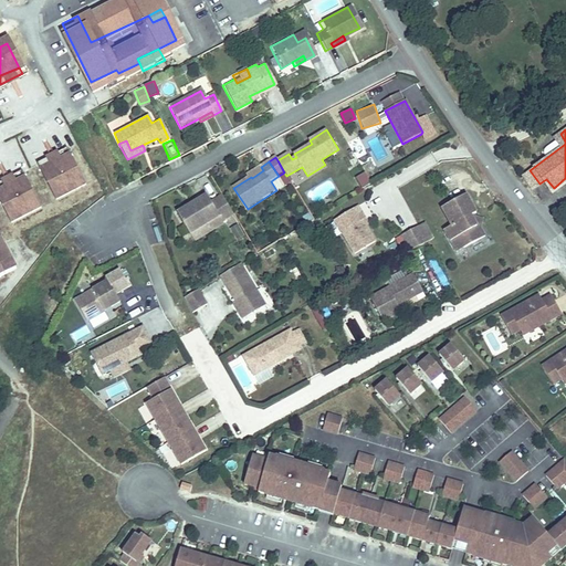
[(40,184),(70,168),(66,163),(37,177),(40,184)]
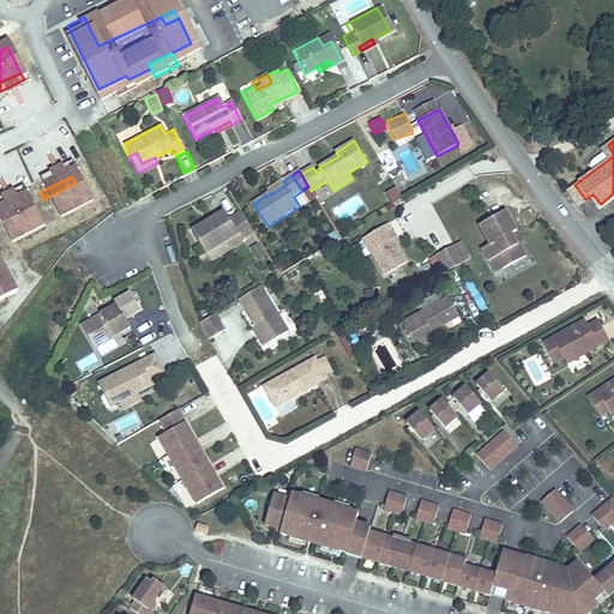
[(286,185),(283,181),(270,190),(272,192),(274,193),(286,185)]
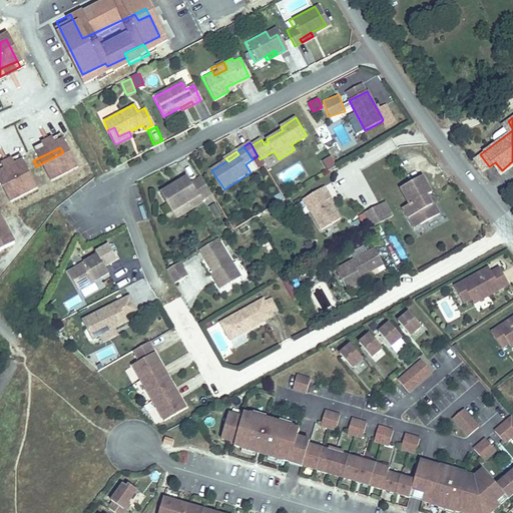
[(46,187),(73,174),(63,152),(36,166),(46,187)]
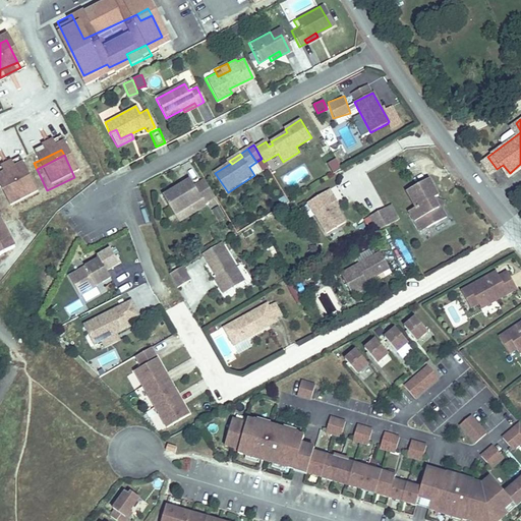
[(332,173),(341,168),(336,158),(326,163),(332,173)]
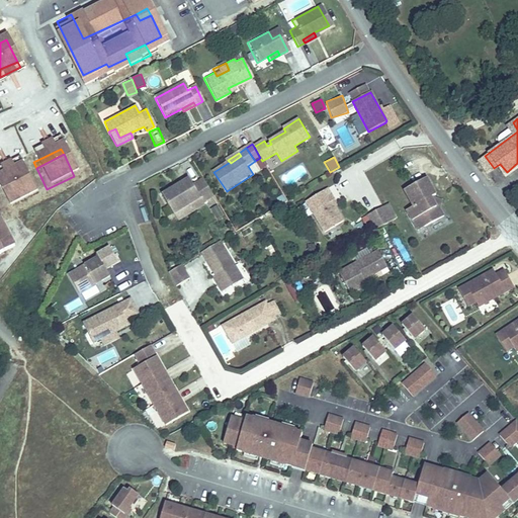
[(0,185),(22,174),(19,168),(0,177),(0,185)]
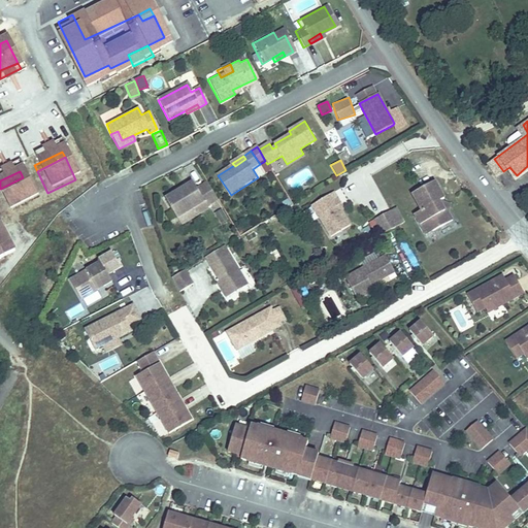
[(0,202),(5,213),(34,200),(23,177),(0,189),(0,202)]
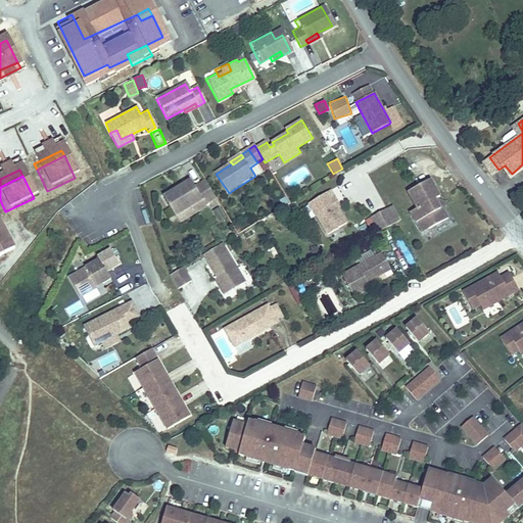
[(432,177),(409,190),(419,206),(413,210),(419,221),(425,217),(431,227),(450,216),(445,206),(443,202),(441,204),(438,200),(440,198),(439,195),(442,194),(432,177)]
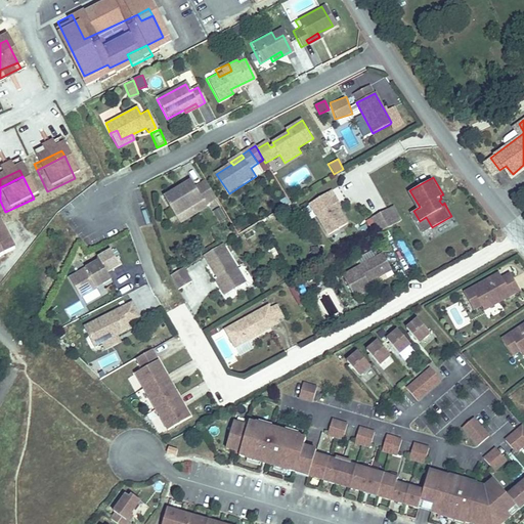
[(207,203),(216,198),(206,180),(197,185),(192,179),(166,197),(178,215),(204,199),(207,203)]
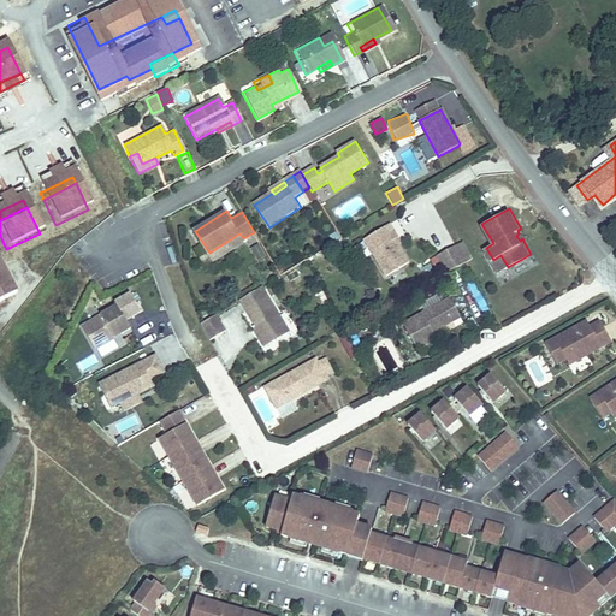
[(394,223),(365,241),(368,247),(386,277),(409,264),(392,236),(398,231),(394,223)]
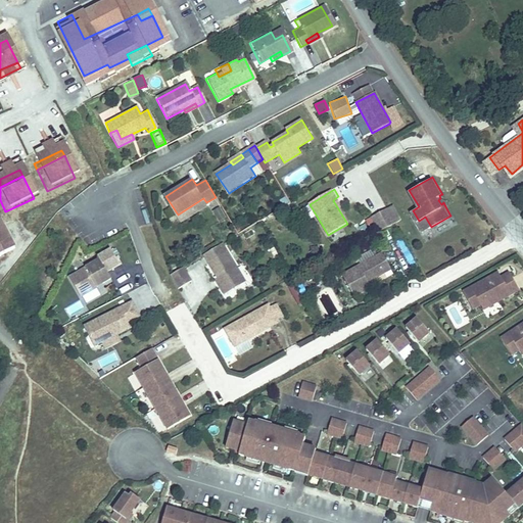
[(389,206),(373,216),(382,231),(397,222),(389,206)]
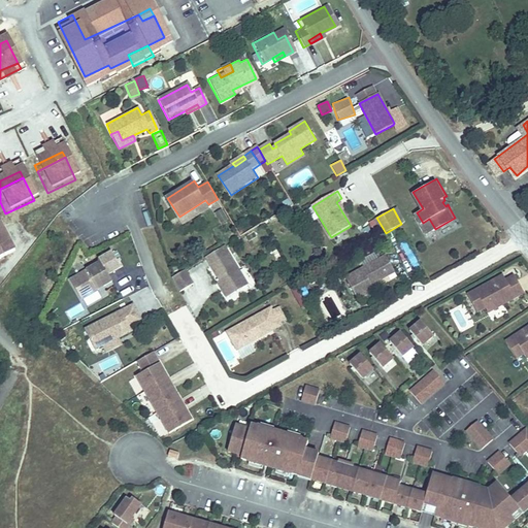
[(222,209),(215,213),(220,223),(227,220),(222,209)]
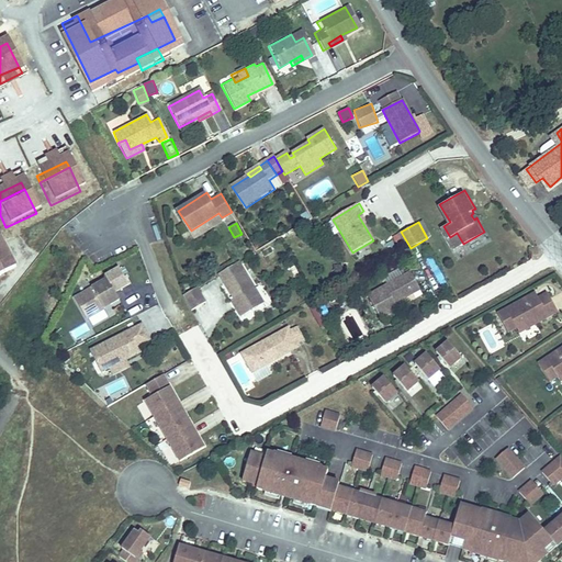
[(0,277),(10,272),(0,253),(0,277)]
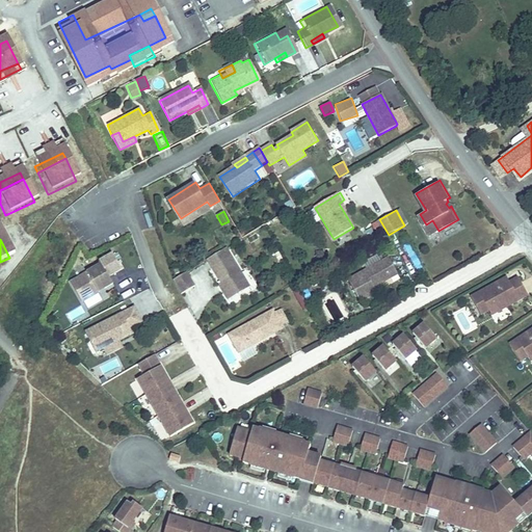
[(225,248),(208,259),(222,282),(224,286),(222,288),(229,298),(249,286),(225,248)]
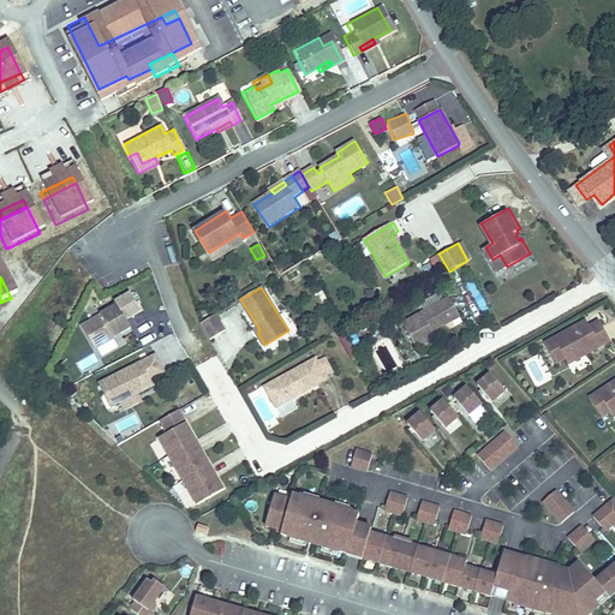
[(129,296),(113,305),(115,308),(81,329),(95,351),(113,340),(112,336),(119,333),(120,335),(130,329),(125,322),(139,314),(129,296)]
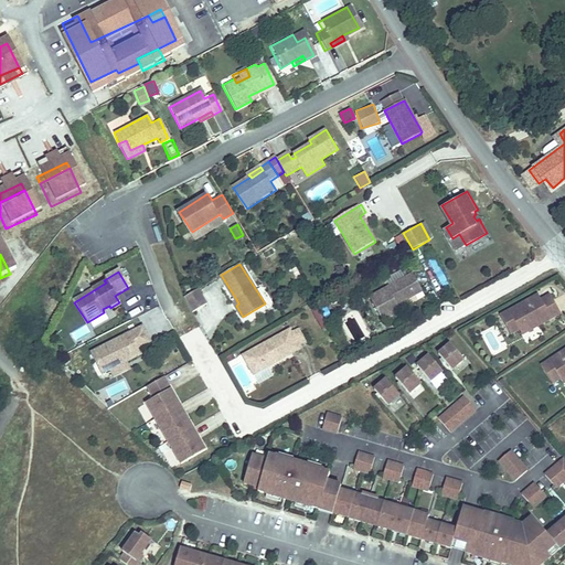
[(373,297),(386,321),(404,310),(400,304),(425,289),(415,273),(373,297)]
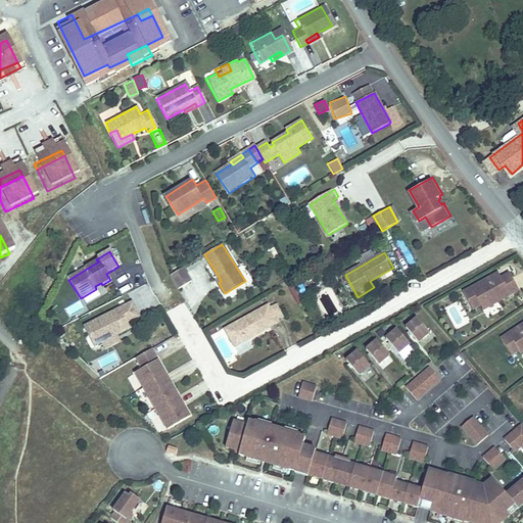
[(184,268),(172,275),(179,288),(191,280),(184,268)]
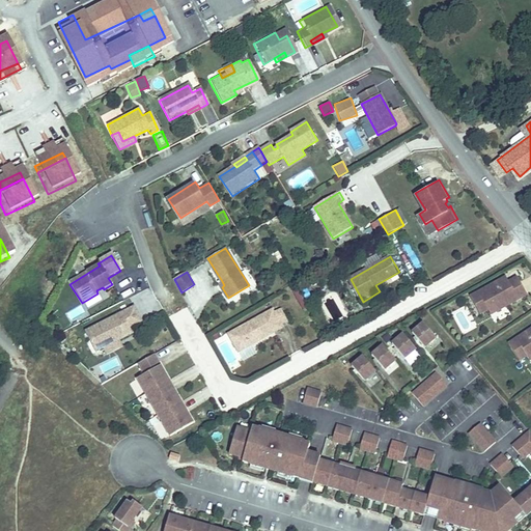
[(501,309),(530,292),(530,290),(523,275),(513,280),(509,282),(507,277),(475,295),(484,312),(492,308),(499,304),(501,309)]
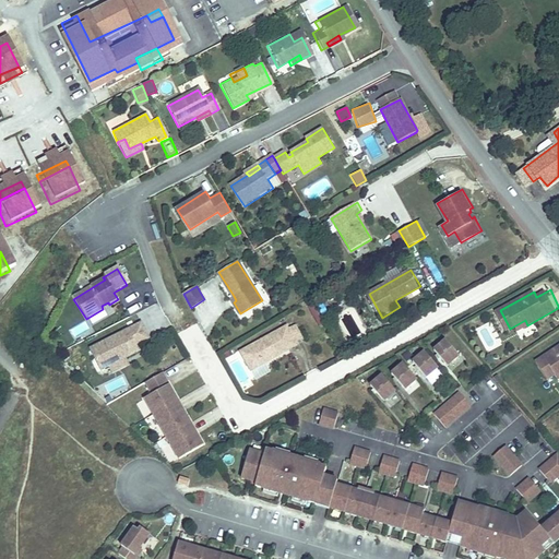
[(527,325),(525,320),(518,324),(521,330),(527,325)]
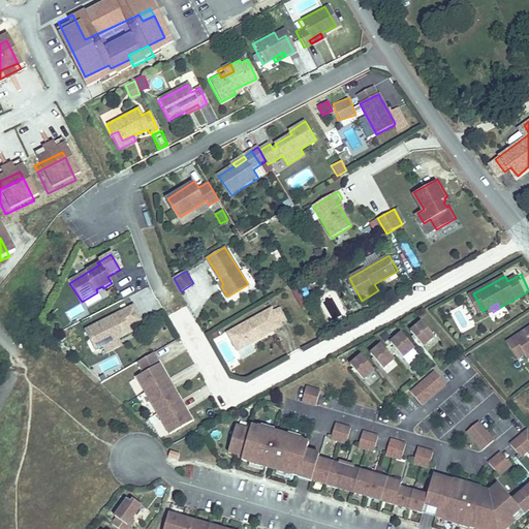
[(96,349),(105,345),(119,338),(128,333),(126,327),(139,319),(132,305),(85,329),(96,349)]
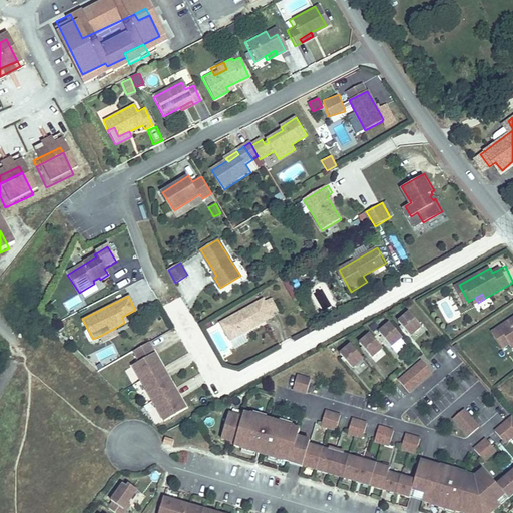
[(263,297),(220,321),(230,338),(244,330),(243,328),(247,326),(248,328),(273,314),(271,312),(264,300),(263,297)]
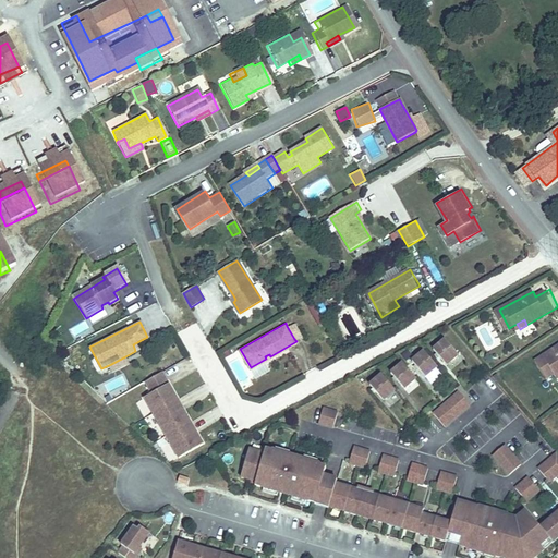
[(293,323),(287,326),(294,339),(301,335),(293,323)]
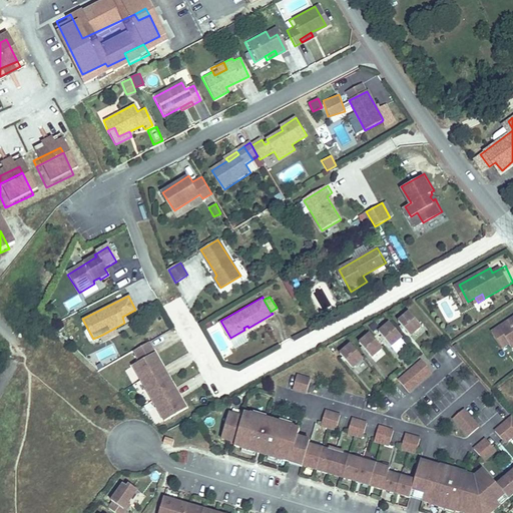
[(417,324),(404,310),(394,319),(403,331),(407,327),(410,330),(417,324)]
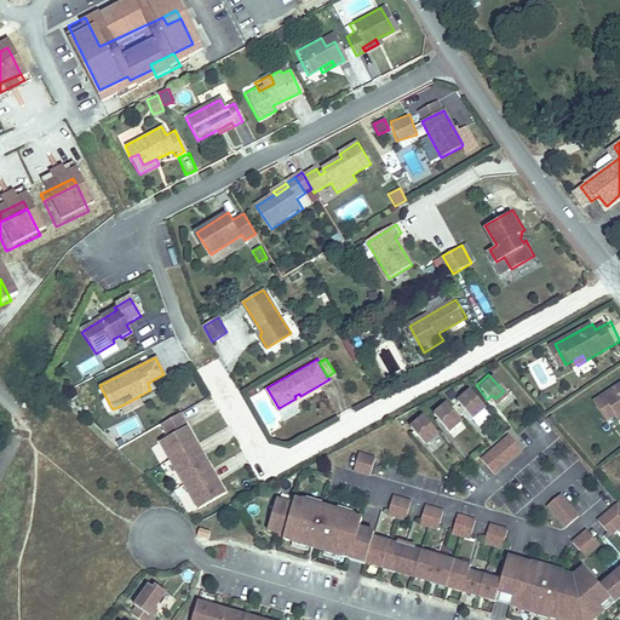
[(619,385),(598,400),(612,419),(619,413),(619,385)]
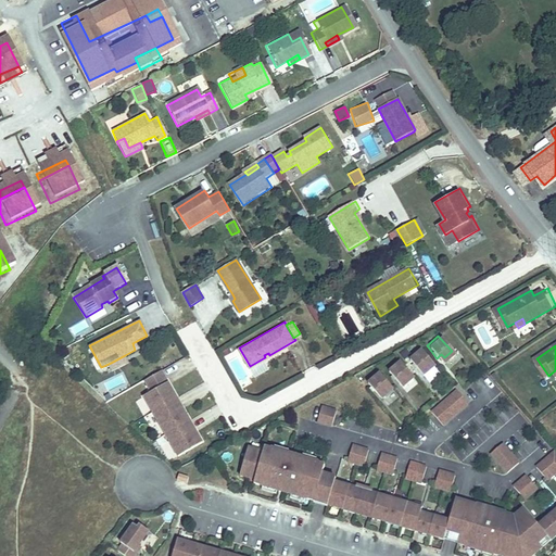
[(431,363),(417,348),(406,357),(416,369),(420,366),(424,369),(431,363)]
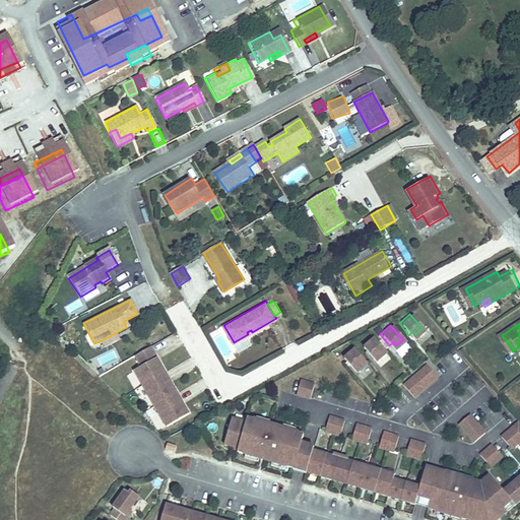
[(117,332),(104,339),(108,345),(120,339),(119,335),(117,332)]
